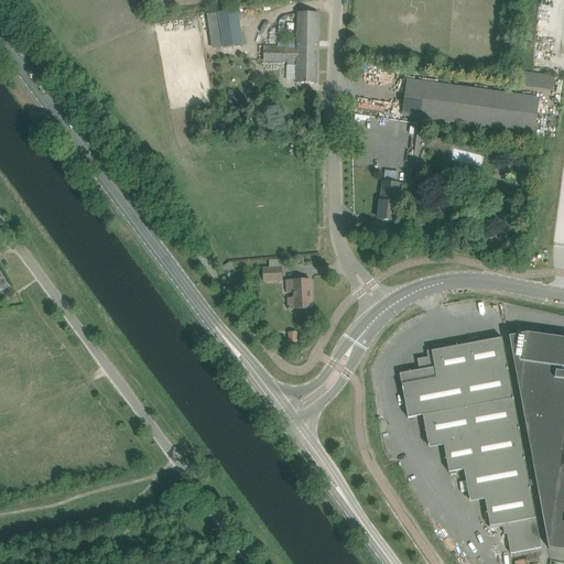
[(239,10),(207,14),(213,49),(223,47),(243,45),(239,10)]
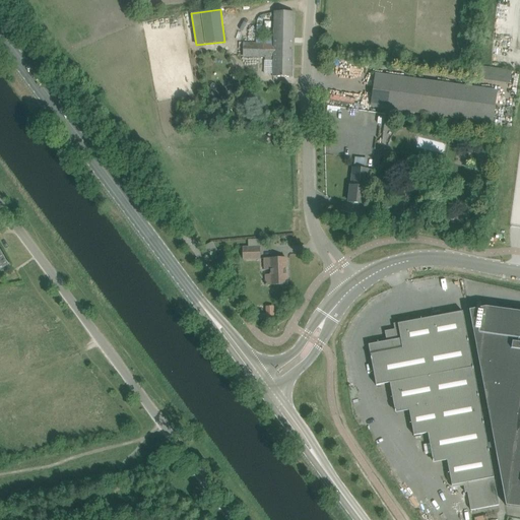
[(252,39),(251,42),(243,42),(242,56),(265,57),(264,73),(272,74),(272,76),(291,76),(293,11),(273,11),(273,39),(256,38),(256,39),(252,39)]
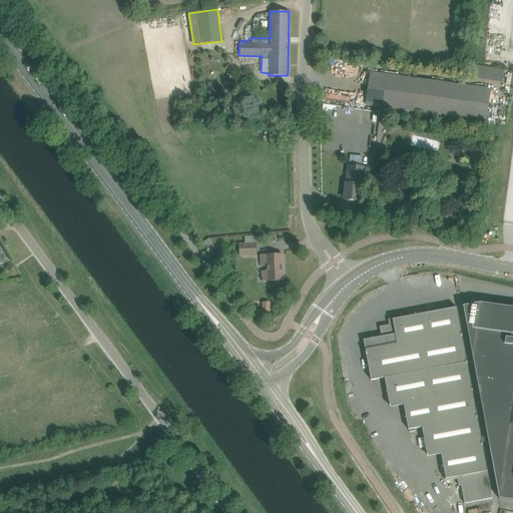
[(477,79),(506,80),(507,67),(478,66),(477,79)]
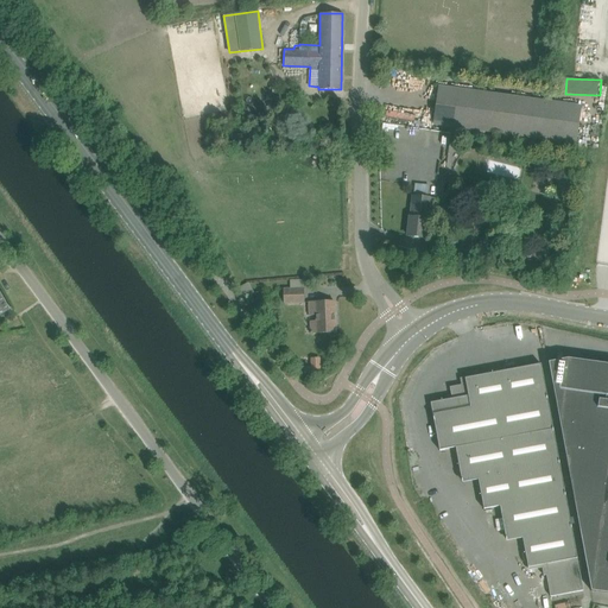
[(581,107),(439,88),(435,124),(576,144),(581,107)]
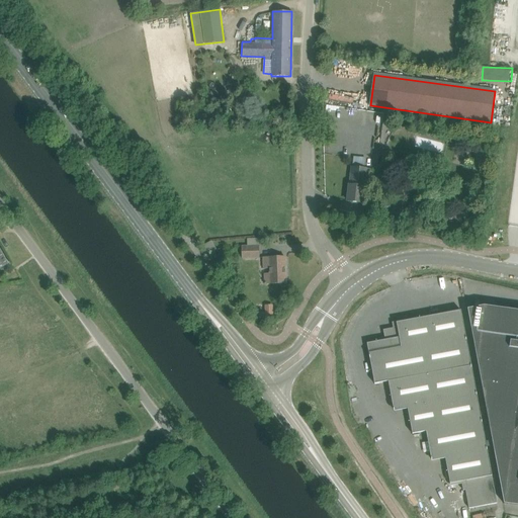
[(334,89),(362,93),(362,87),(335,83),(334,89)]
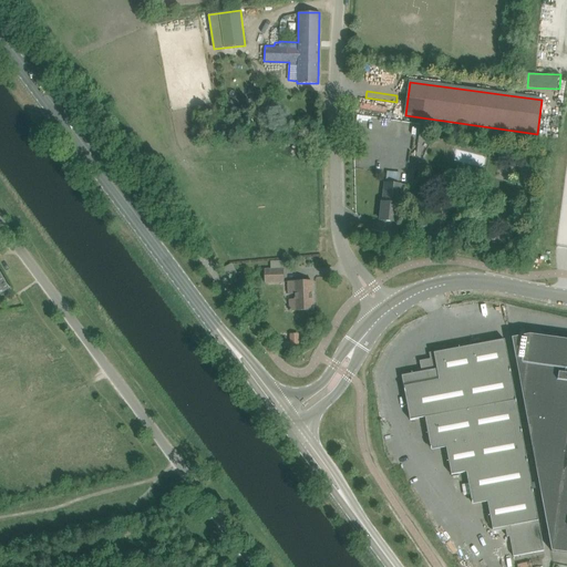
[(400,185),(397,184),(385,183),(383,203),(381,220),(397,222),(398,214),(404,215),(406,186),(400,185)]
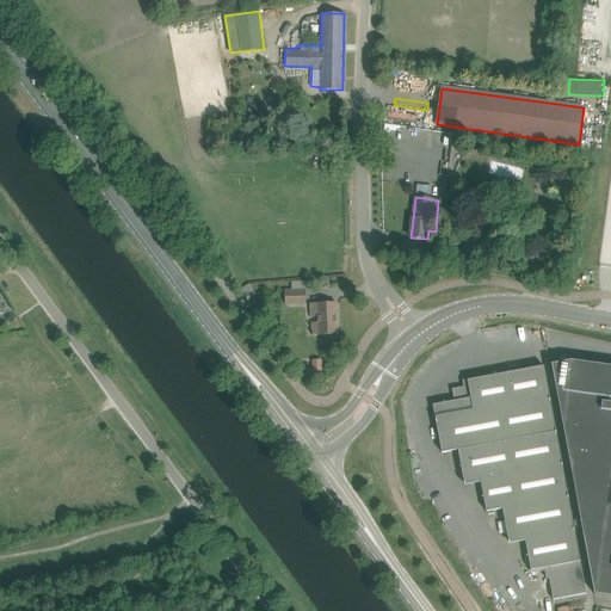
[(495,220),(529,223),(530,209),(498,205),(495,220)]
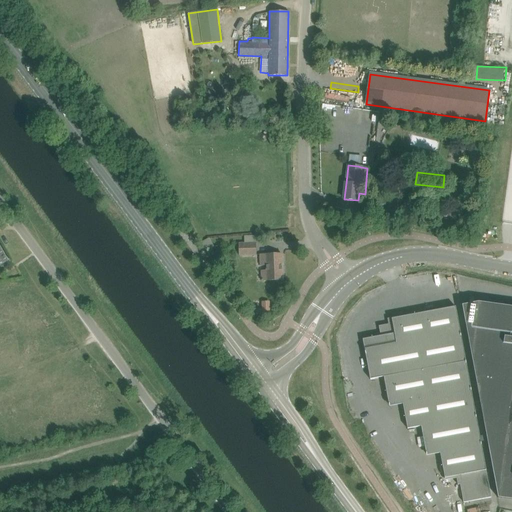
[(413,201),(405,200),(401,221),(409,222),(413,201)]
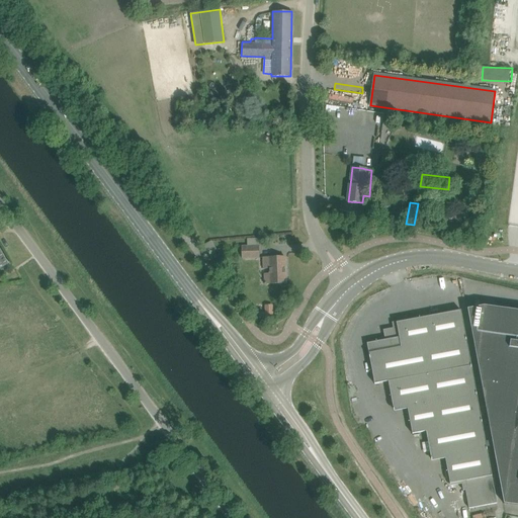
[(424,202),(419,226),(425,227),(429,203),(424,202)]
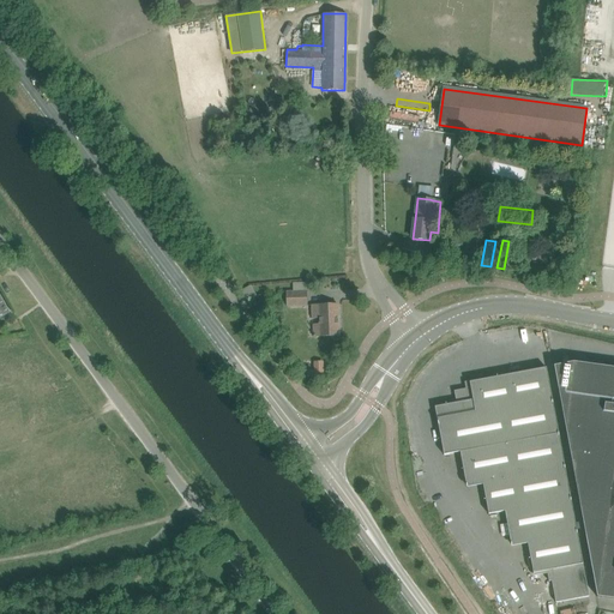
[(293,283),(293,292),(287,292),(287,306),(307,306),(306,283),(293,283)]
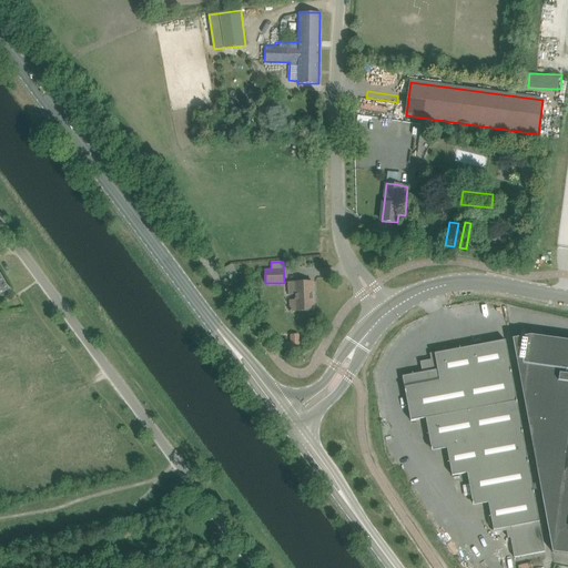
[(290,301),(291,312),(314,311),(313,282),(288,283),(288,295),(295,295),(296,300),(290,301)]
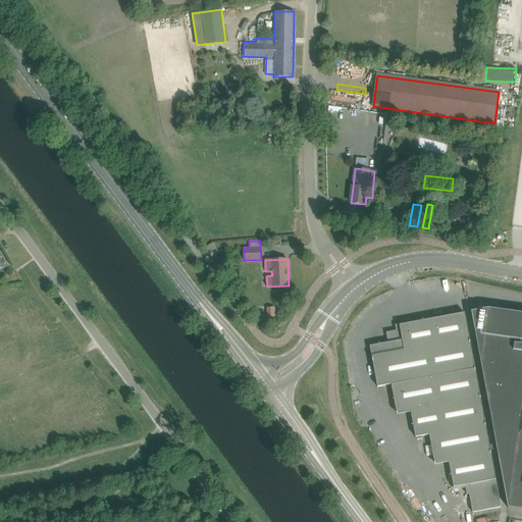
[(261,316),(261,322),(274,322),(274,308),(267,309),(267,315),(261,316)]
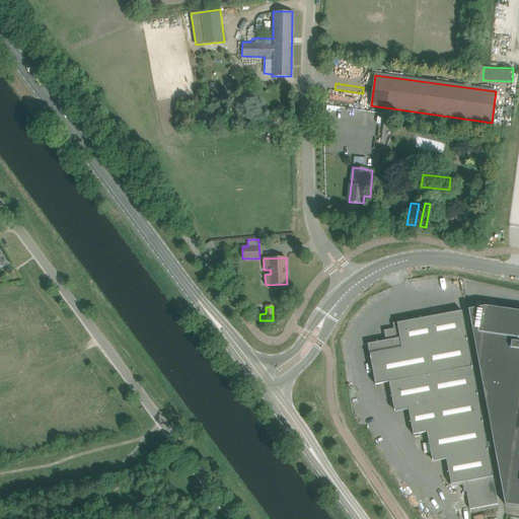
[(505,504),(518,506),(518,310),(486,306),(468,309),(505,504)]
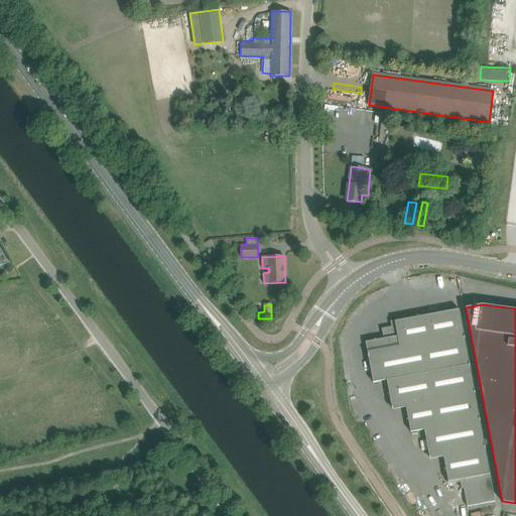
[(462,480),(468,507),(496,501),(460,309),(394,321),(395,326),(382,329),(384,339),(366,342),(373,383),(387,380),(392,407),(405,405),(411,432),(424,429),(429,458),(443,455),(448,482),(462,480)]
